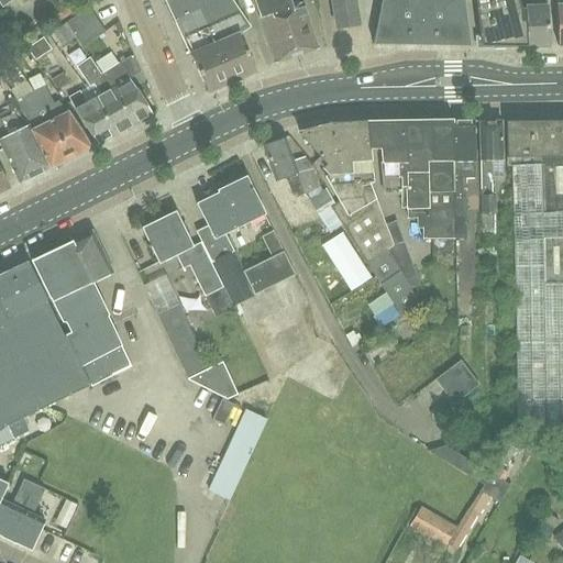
[(257,72),(241,35),(251,28),(232,0),(166,0),(208,94),(257,72)]
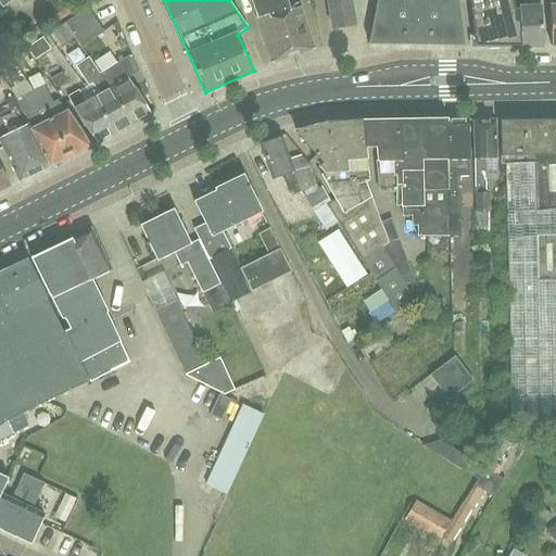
[(251,0),(273,63),(278,61),(315,49),(299,0),(251,0)]
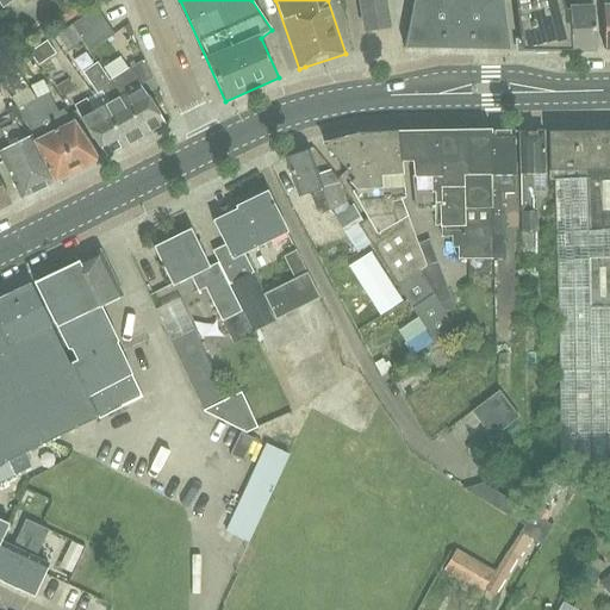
[(390,26),(385,0),(360,0),(366,30),(390,26)]
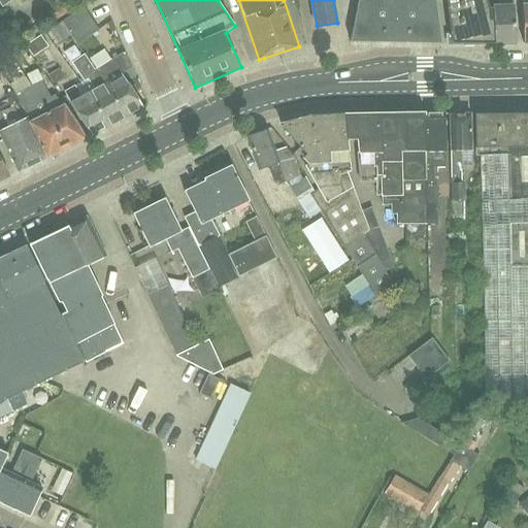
[(358,0),(351,41),(441,42),(435,0),(358,0)]
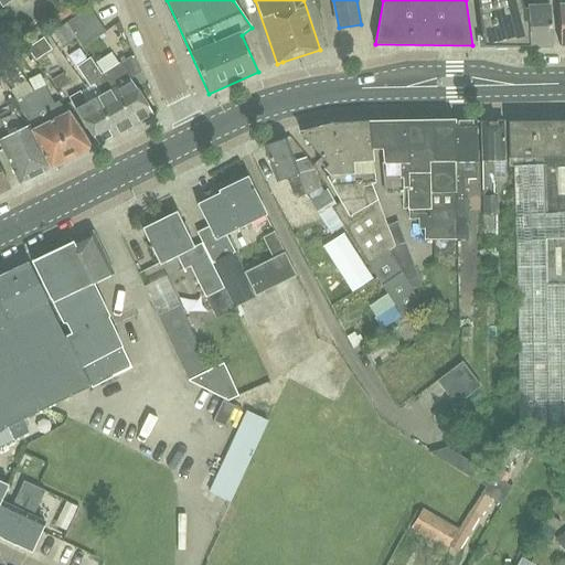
[(478,0),(484,46),(530,46),(528,10),(523,10),(520,0),(478,0)]
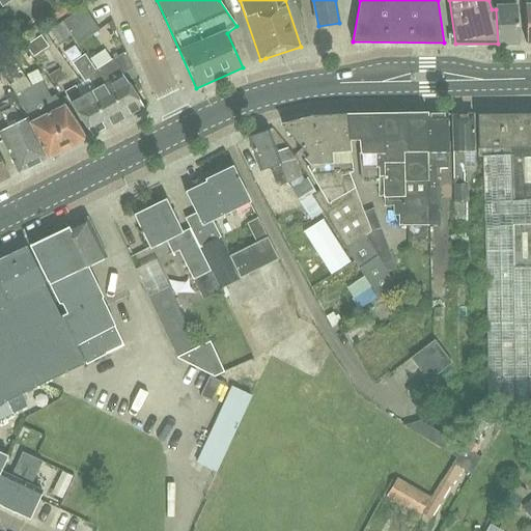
[(488,0),(492,9),(496,9),(498,44),(498,45),(519,45),(515,0),(488,0)]
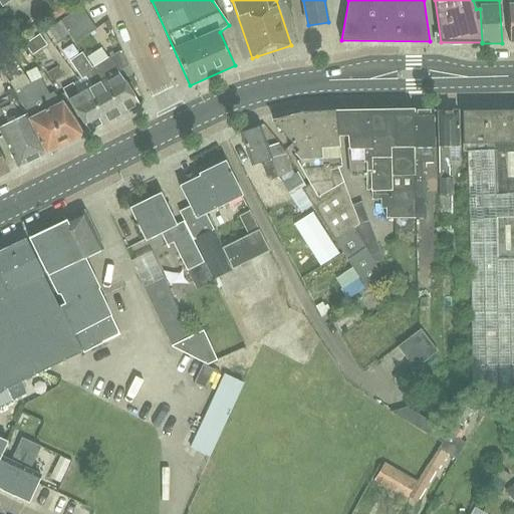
[(81,8),(61,21),(60,22),(74,43),(95,29),(81,8)]
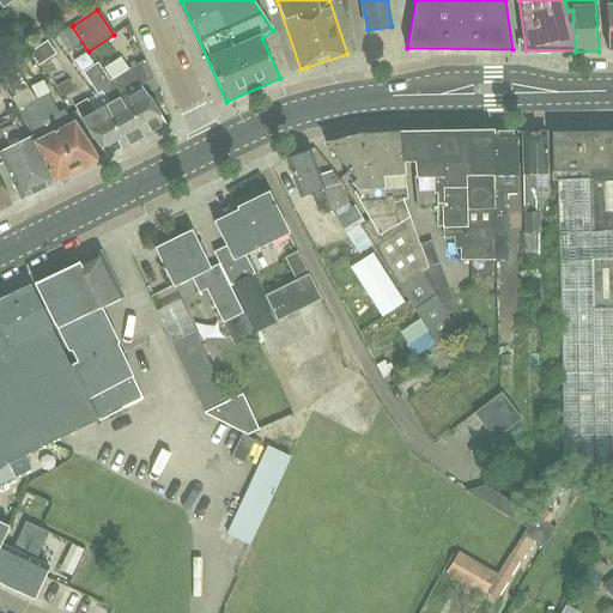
[(67,52),(79,43),(77,38),(70,28),(58,36),(67,52)]
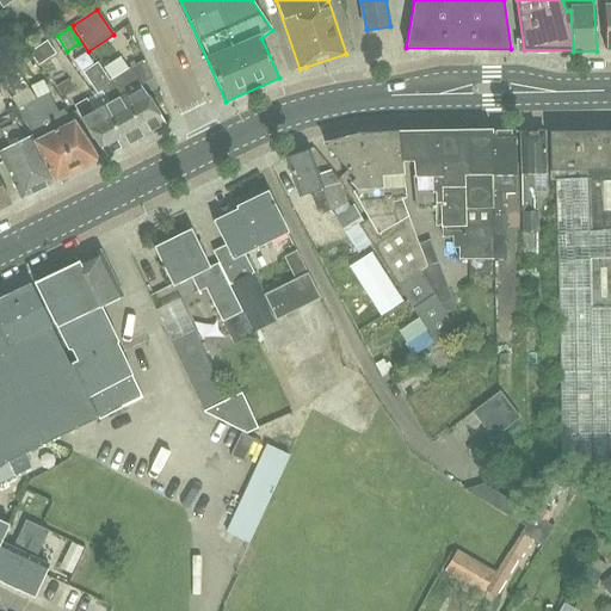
[(38,65),(55,54),(47,42),(30,53),(38,65)]
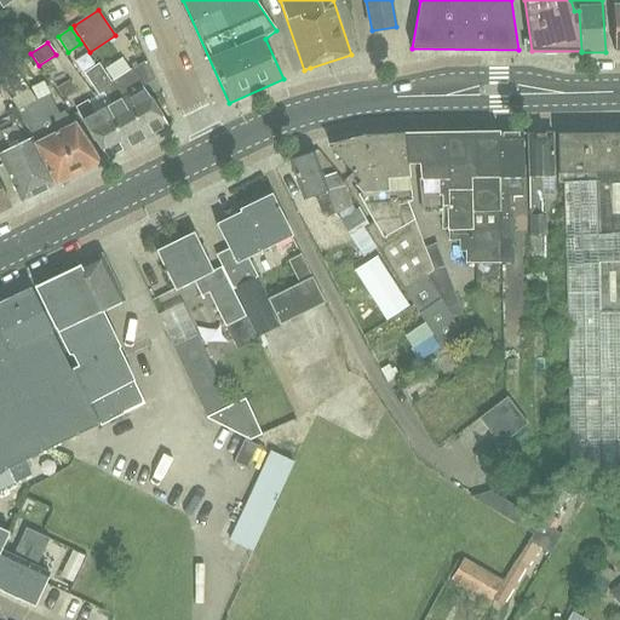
[(167,126),(142,87),(153,78),(145,58),(112,82),(113,84),(122,99),(145,138),(167,126)]
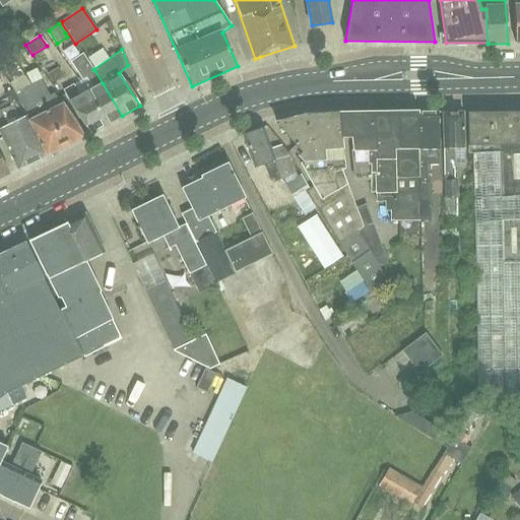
[(87,92),(107,125),(122,116),(103,83),(94,70),(93,69),(85,57),(82,54),(77,57),(71,61),(83,80),(80,82),(87,92)]
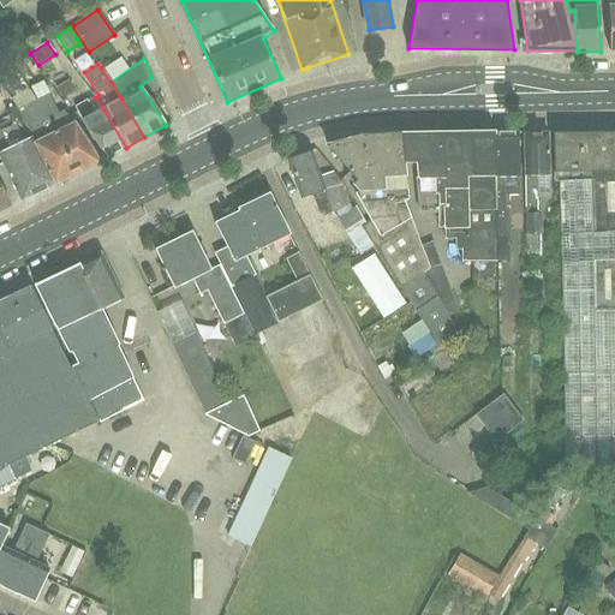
[(57,183),(97,162),(87,142),(64,112),(59,114),(49,95),(19,109),(57,183)]
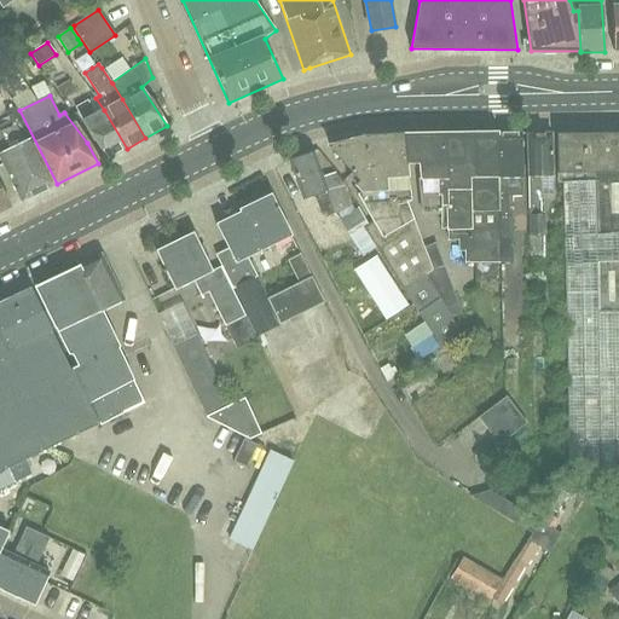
[(108,158),(127,149),(104,110),(96,115),(87,102),(76,108),(84,121),(108,158)]
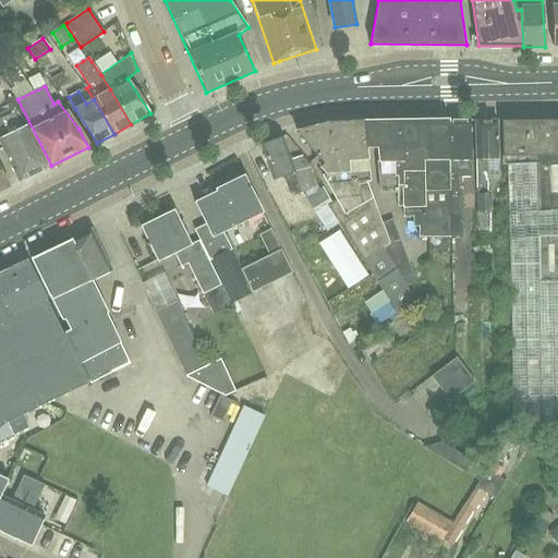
[(51,166),(17,99),(16,96),(0,104),(0,117),(9,134),(0,138),(0,142),(20,182),(51,166)]
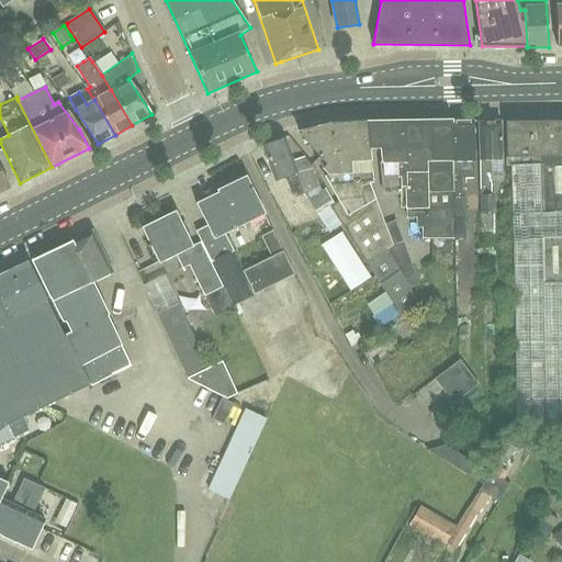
[(474,179),(474,160),(473,121),(379,122),(367,122),(369,148),(378,148),(384,193),(400,193),(400,209),(416,209),(416,228),(422,228),(422,239),(465,239),(464,179),(474,179)]
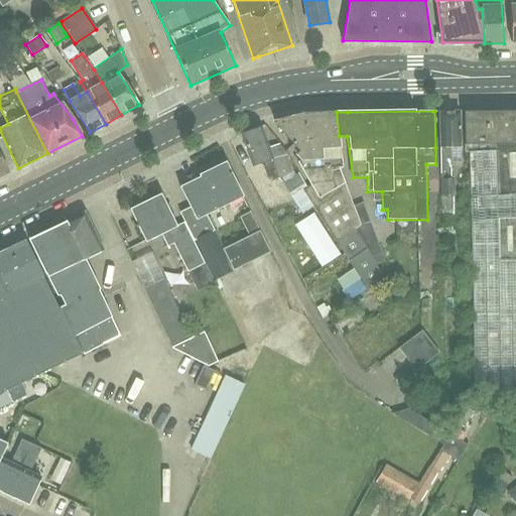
[(515,111),(465,112),(465,144),(498,144),(498,151),(469,152),(472,224),(473,308),(474,392),(515,391),(515,111)]
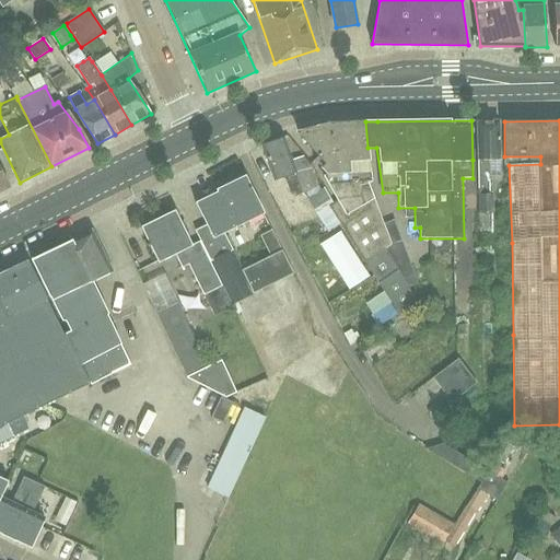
[(314,161),(327,175),(324,176),(337,201),(334,203),(329,207),(341,224),(398,315),(418,302),(409,289),(384,249),(392,245),(384,223),(369,182),(372,182),(368,148),(365,121),(324,126),(298,132),(318,156),(314,161)]
